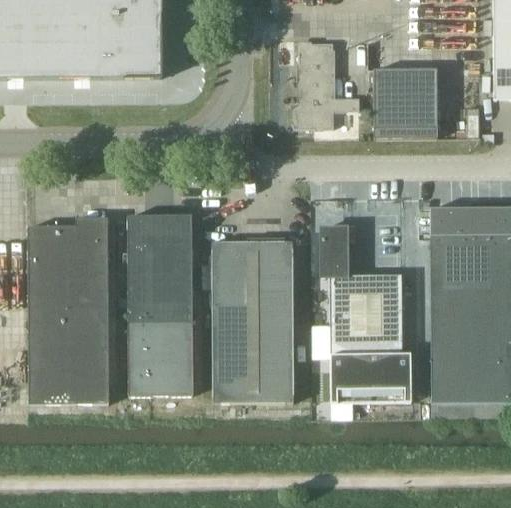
[(0,0),(0,76),(161,76),(160,0),(0,0)]
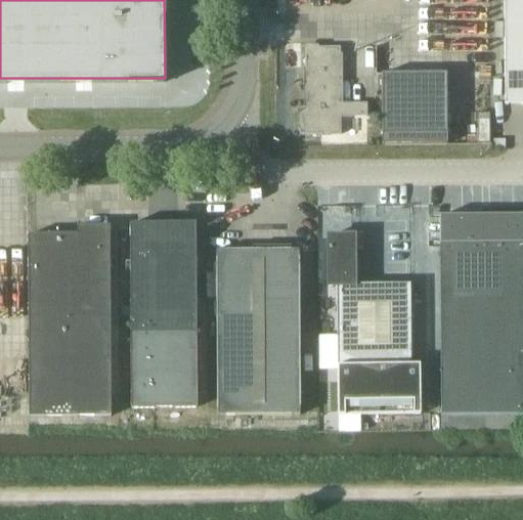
[(506,100),(522,99),(522,0),(505,0),(506,100)]
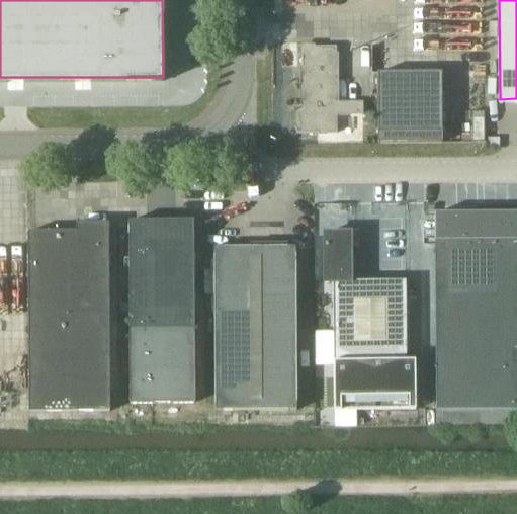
[(322,63),(323,74),(337,74),(337,43),(302,43),(303,63),(322,63)]
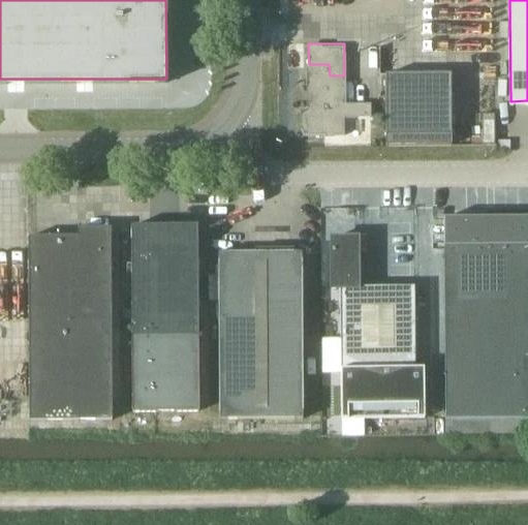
[(371,100),(344,100),(344,75),(330,75),(329,64),(309,64),(309,107),(303,107),(303,132),(345,131),(344,113),(371,113),(371,100)]
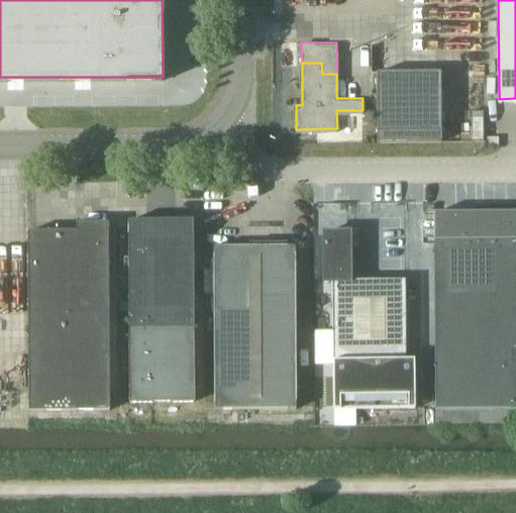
[(378,129),(442,128),(441,68),(377,68),(378,129)]
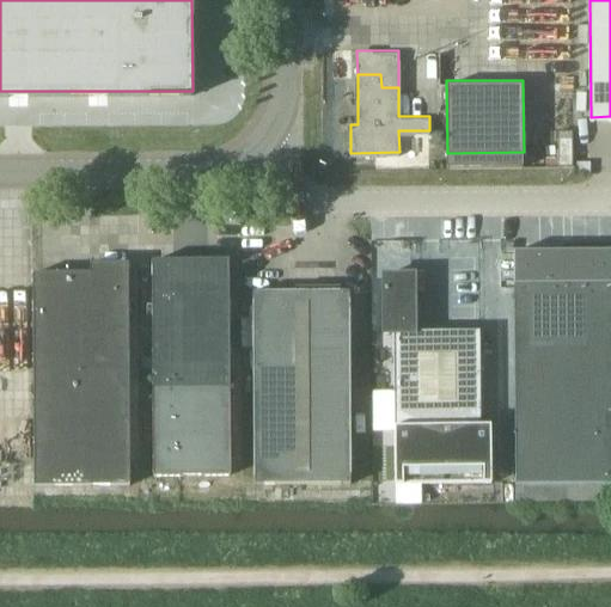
[(517,479),(610,478),(610,246),(515,247),(517,479)]
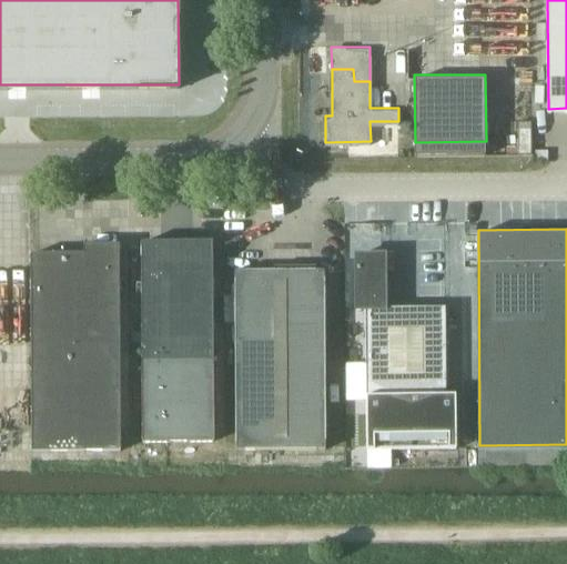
[(213,436),(213,358),(212,237),(141,238),(142,437),(213,436)]
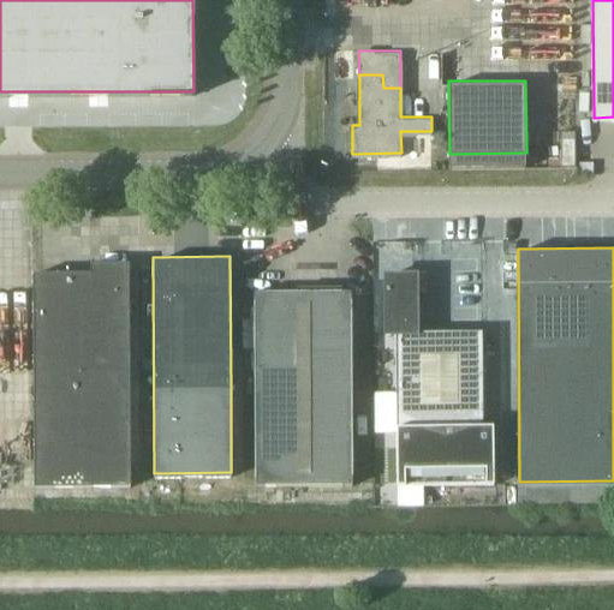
[(35,484),(131,483),(129,259),(91,261),(91,270),(34,270),(35,484)]
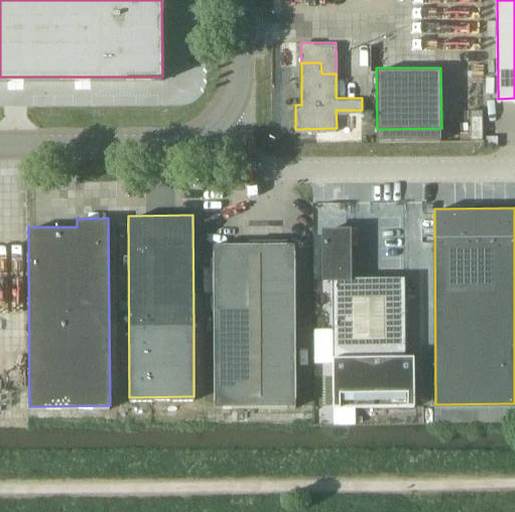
[(414,356),(405,356),(405,275),(349,275),(349,228),(325,228),(325,277),(333,277),(334,404),(415,404),(414,356)]
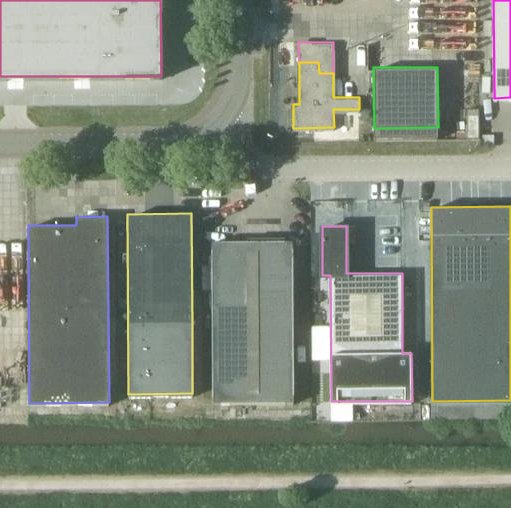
[(213,401),(293,401),(292,241),(212,241),(213,401)]
